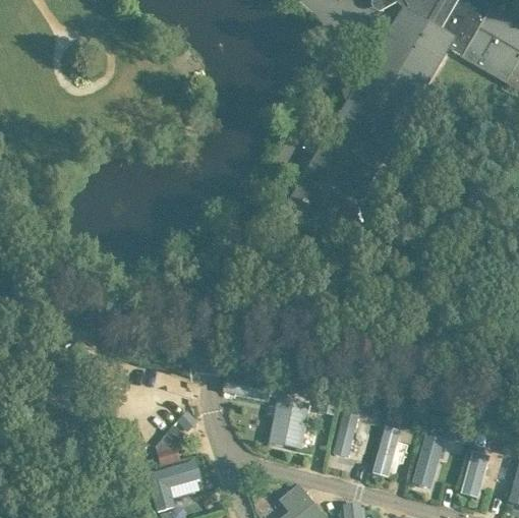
[(518,22),(488,5),(482,1),(480,0),(397,0),(402,8),(358,83),(353,79),(345,81),(341,91),(343,100),(347,102),(282,214),(344,249),(351,237),(339,231),(446,47),(453,51),(459,54),(457,57),(518,92),(518,22)]
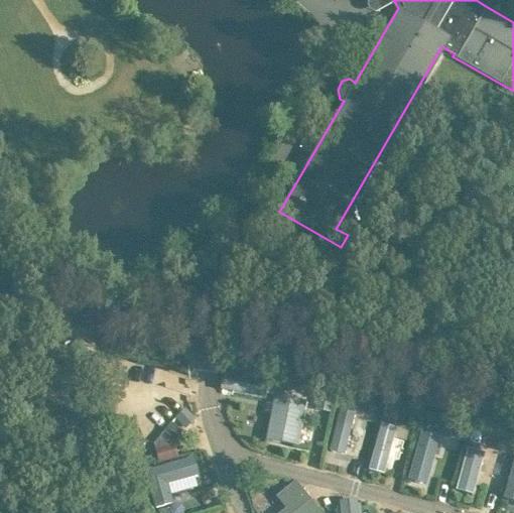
[(169,385),(187,384),(187,371),(168,371),(169,385)]
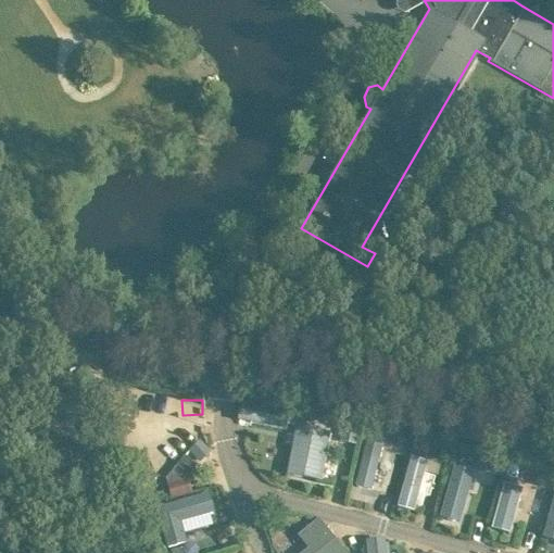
[(249,409),(246,426),(281,432),(285,415),(249,409)]
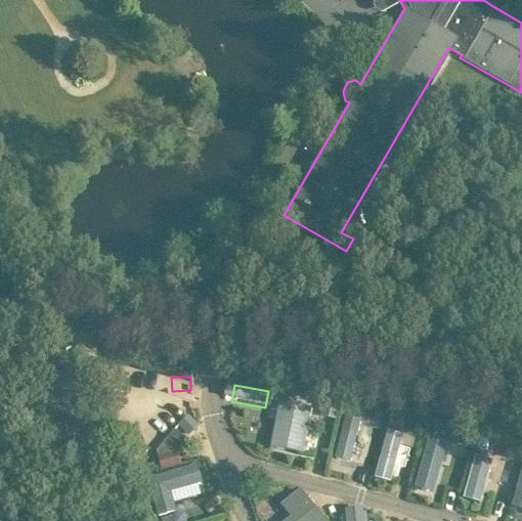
[(337,400),(322,397),(319,414),(334,417),(337,400)]
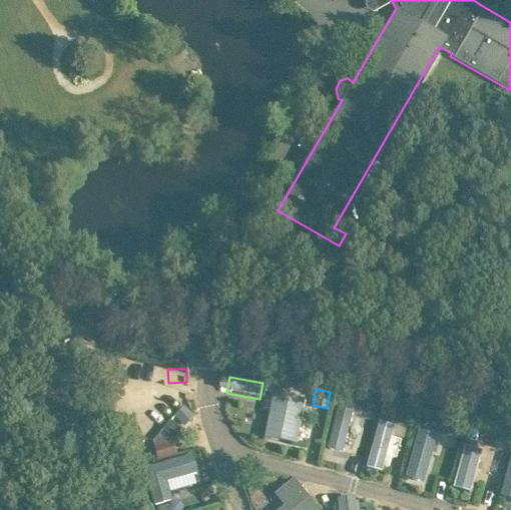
[(304,397),(272,391),(263,435),(296,441),(304,397)]
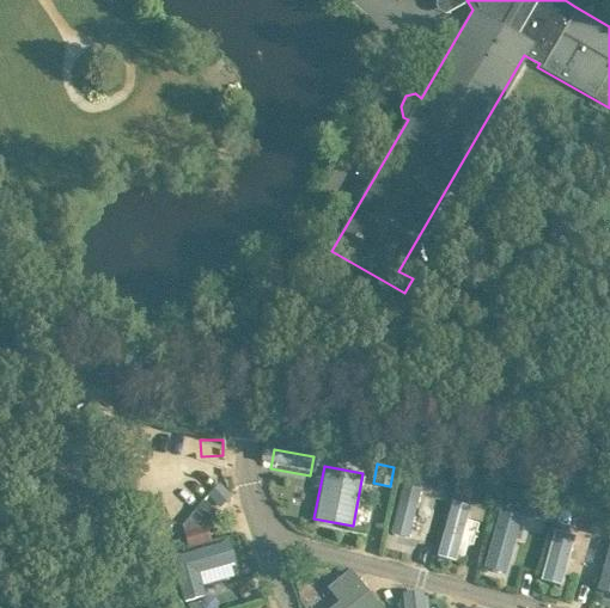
[(440,487),(443,477),(432,474),(429,484),(440,487)]
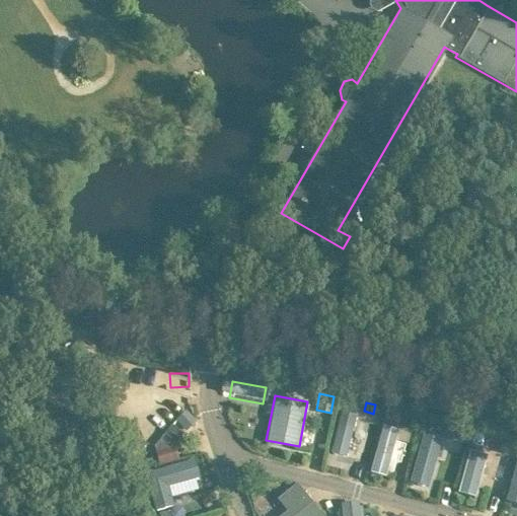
[(386,404),(381,422),(394,425),(399,408),(386,404)]
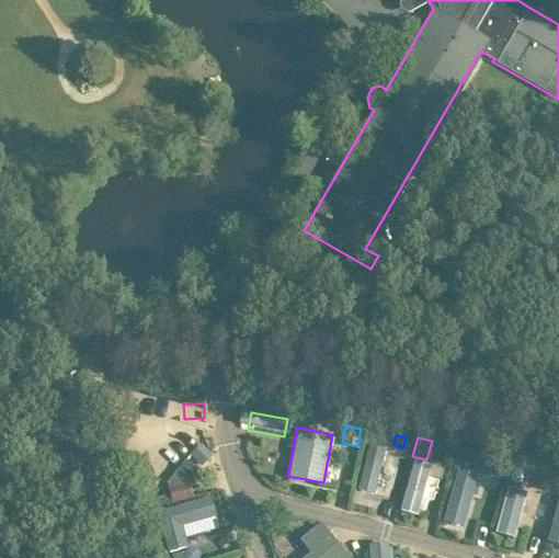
[(190,454),(196,460),(206,448),(200,443),(190,454)]
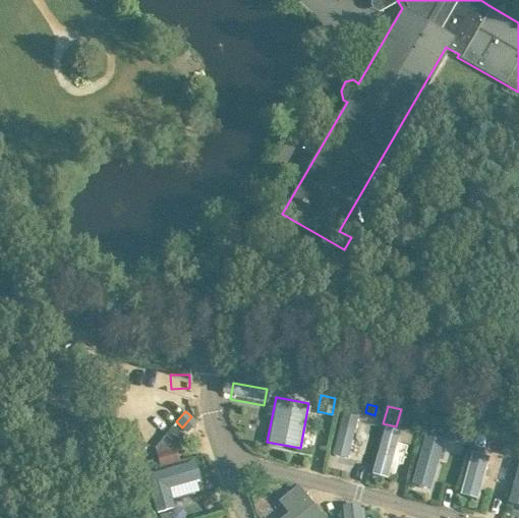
[(334,459),(346,462),(354,425),(342,423),(334,459)]
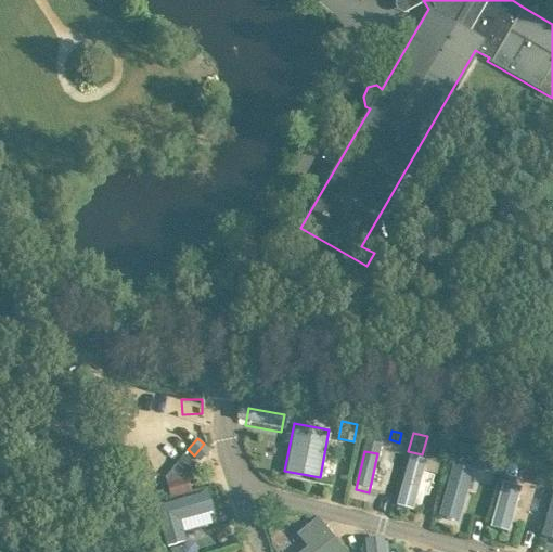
[(481,466),(494,471),(499,457),(485,452),(481,466)]
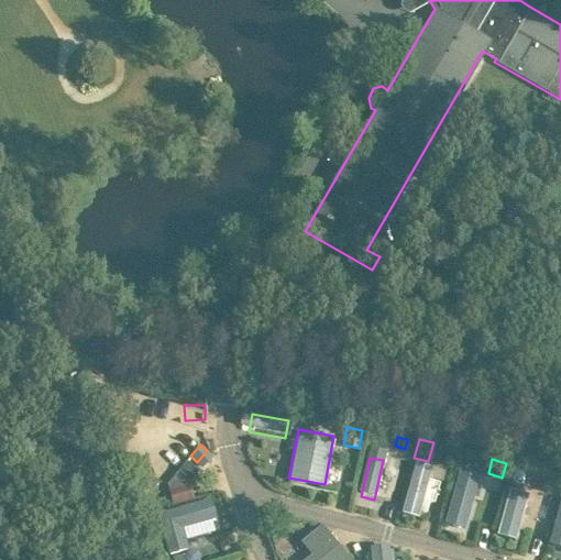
[(186,460),(178,469),(191,480),(199,470),(186,460)]
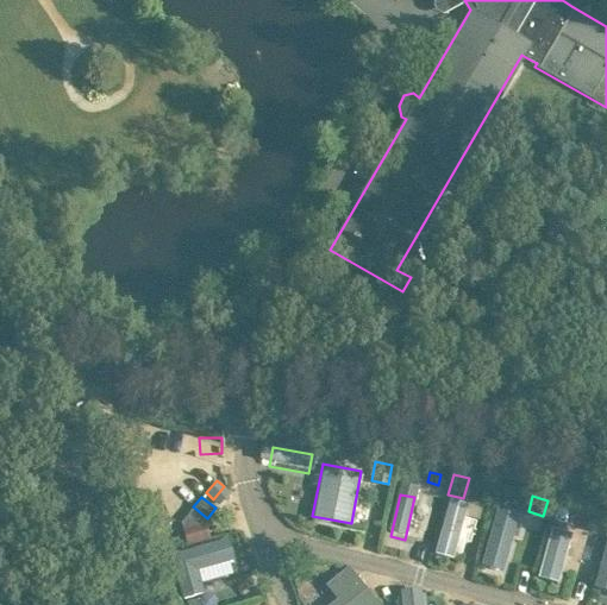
[(448,508),(435,554),(451,559),(463,512),(448,508)]
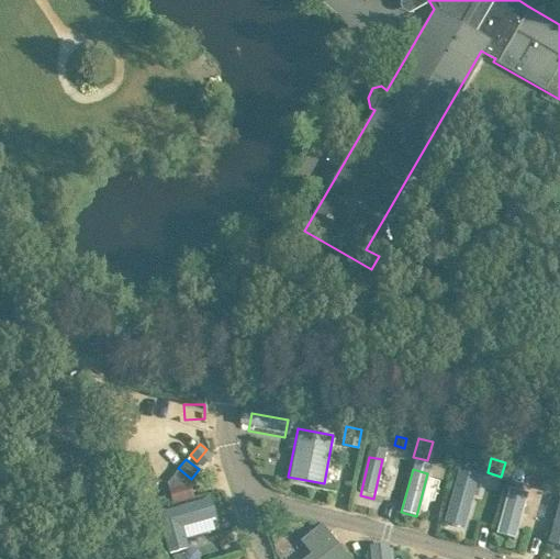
[(510,484),(523,488),(526,474),(513,471),(510,484)]
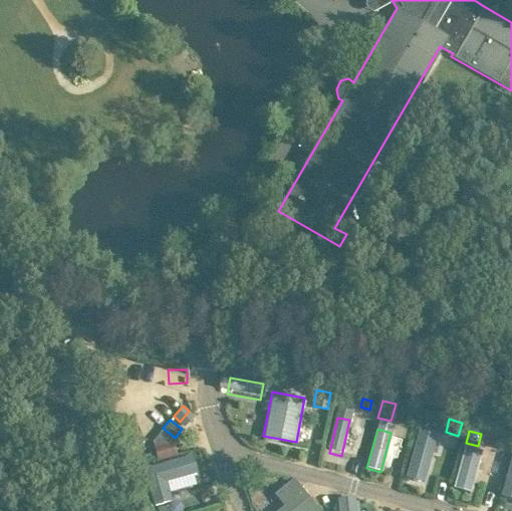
[(425,488),(438,438),(419,433),(406,483),(425,488)]
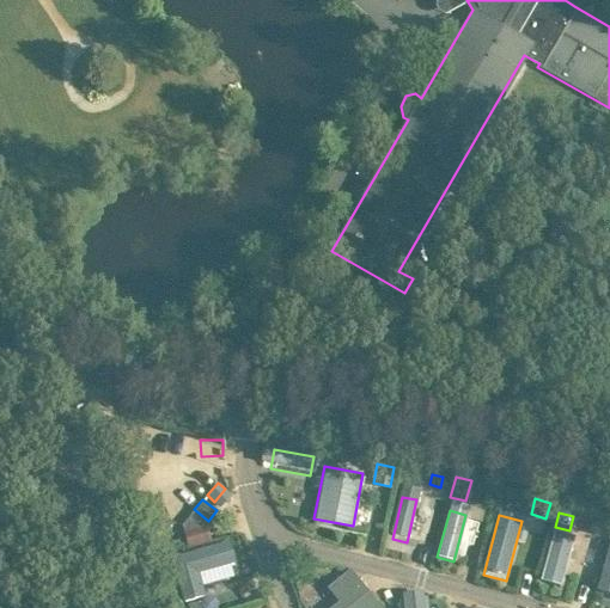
[(587,528),(604,533),(608,521),(591,516),(587,528)]
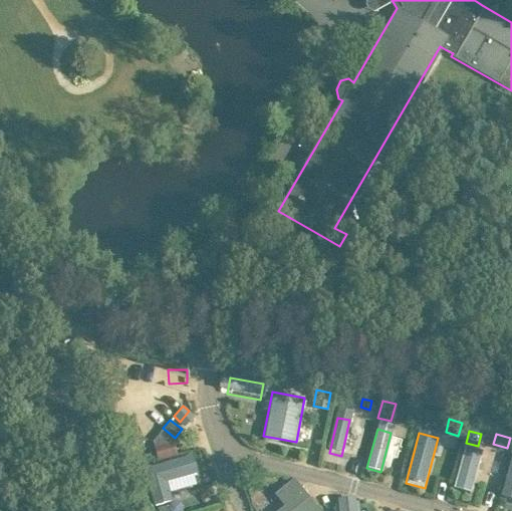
[(158,460),(177,455),(173,442),(154,447),(158,460)]
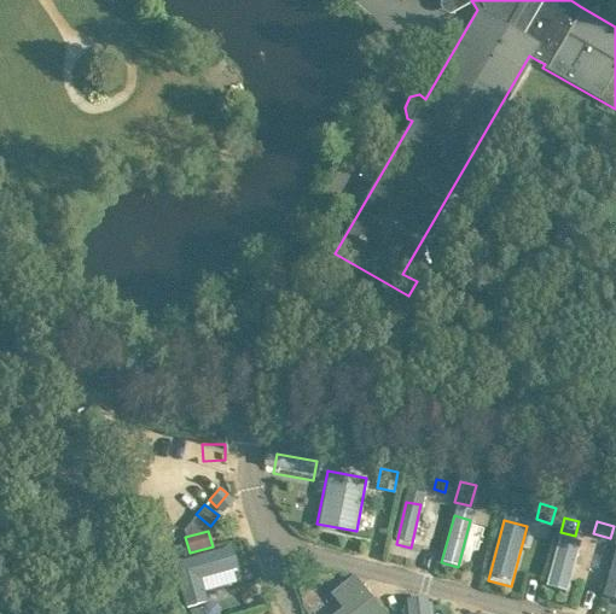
[(544,592),(565,598),(581,539),(561,533),(544,592)]
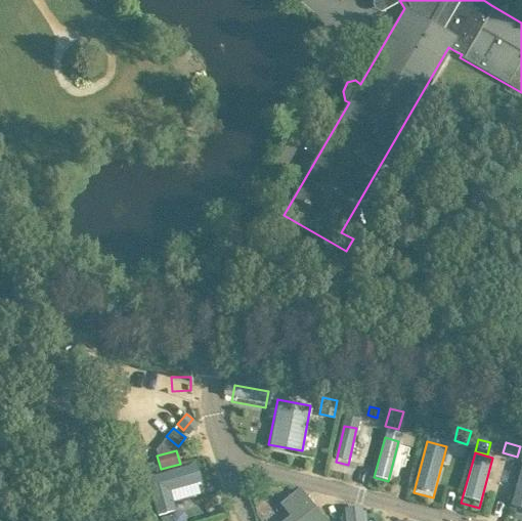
[(196,462),(145,476),(156,514),(175,509),(169,489),(201,480),(196,462)]
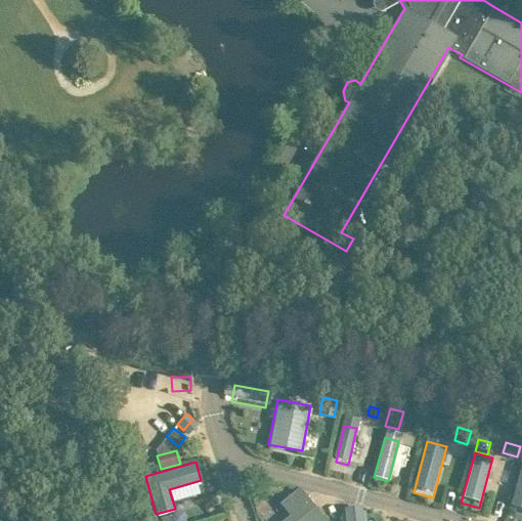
[(521,463),(511,504),(521,507),(521,463)]
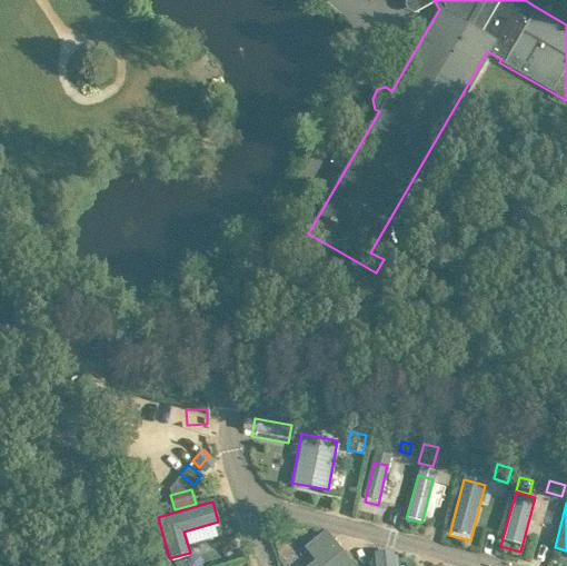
[(355,565),(324,528),(302,547),(312,560),(305,565),(355,565)]
